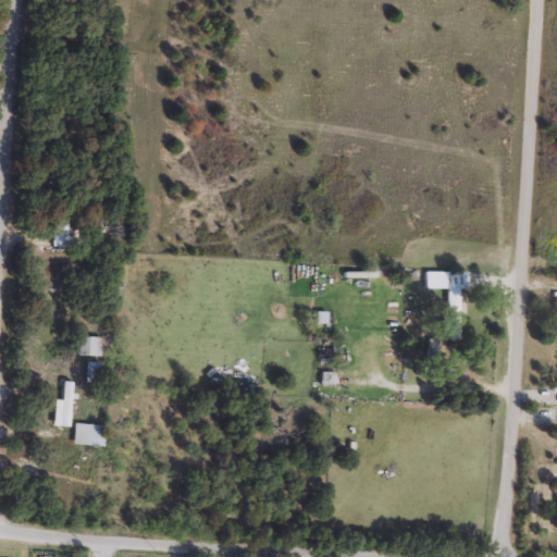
[(52,244),(52,199),(67,199),(67,244),(52,244)]
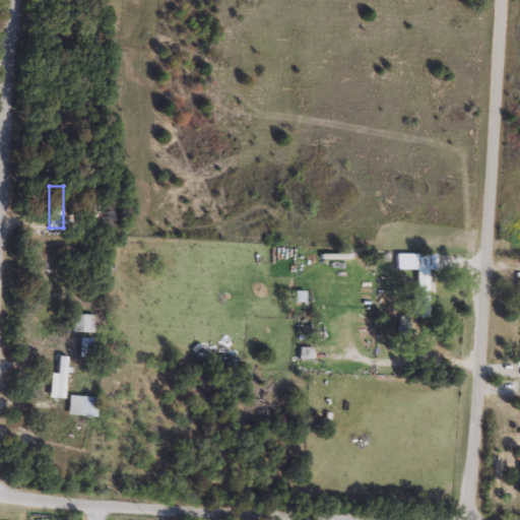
[(416,267),(409,267),(409,251),(435,252),(435,269),(431,269),(430,315),(415,315),(416,267)]
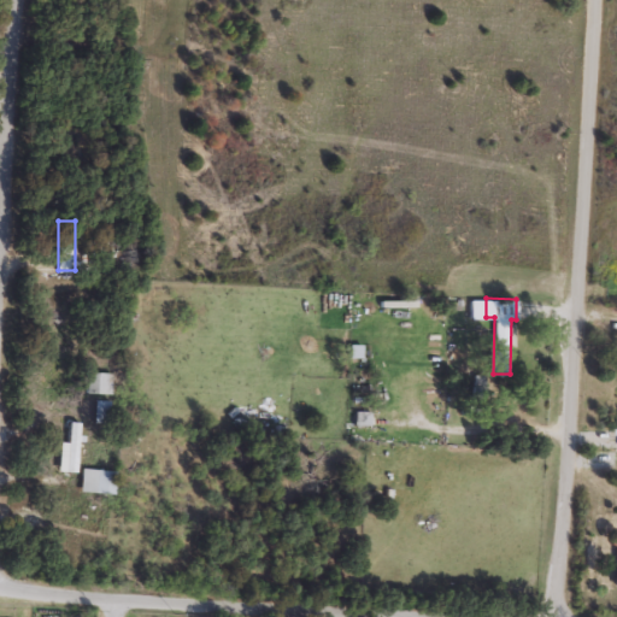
[(348,357),(350,344),(359,345),(359,358),(348,357)]
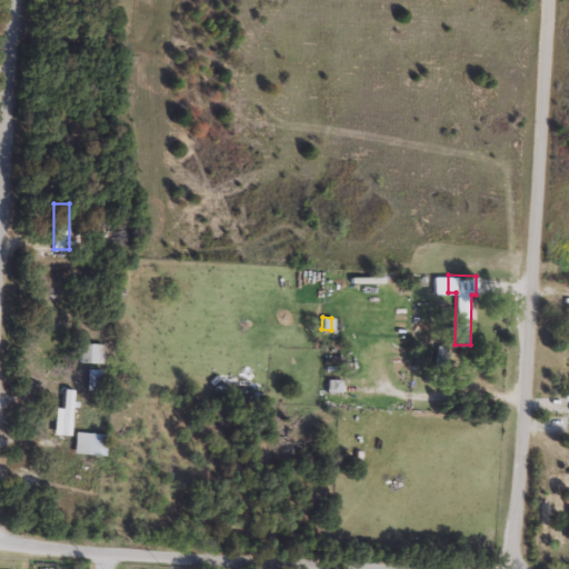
[(79,361),(79,341),(102,341),(102,361),(79,361)]
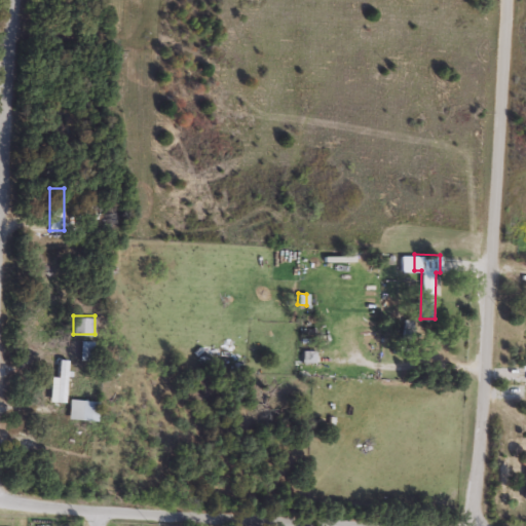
[(94,359),(80,359),(80,340),(94,340),(94,359)]
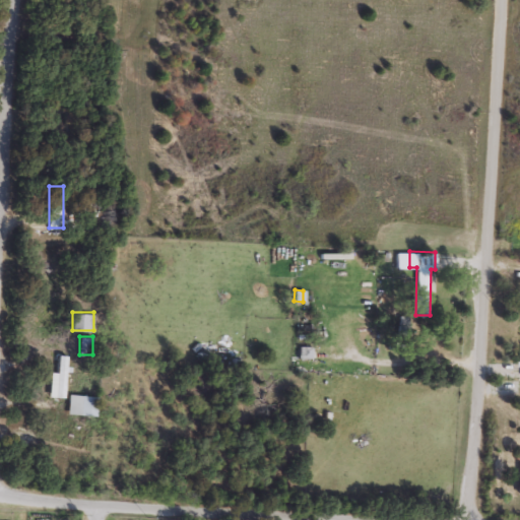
[(298,359),(298,345),(311,345),(311,359),(298,359)]
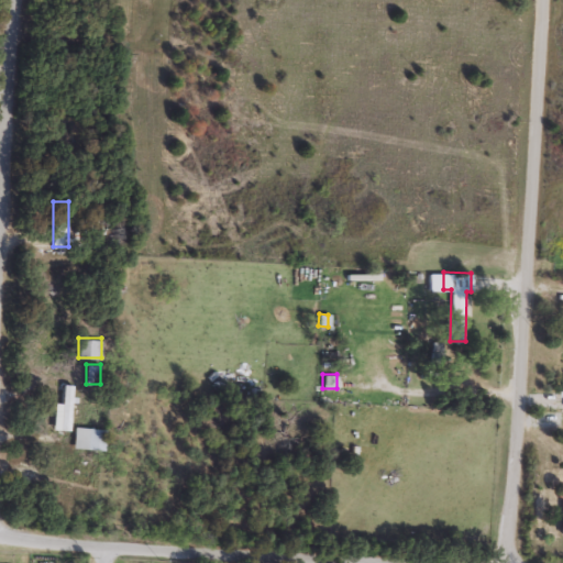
[(53,401),(62,401),(62,383),(72,383),(72,430),(53,430),(53,401)]
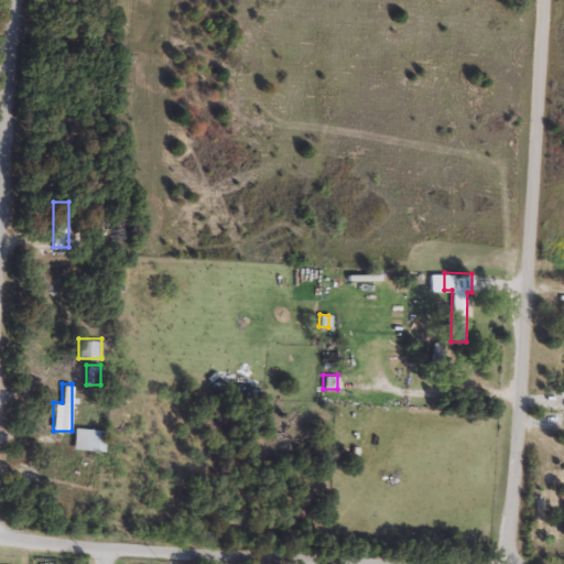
[(73,447),(75,426),(106,430),(104,452),(73,447)]
